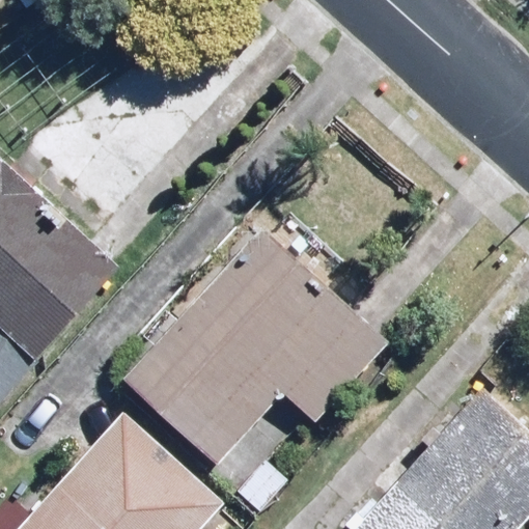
[(0,321),(42,358),(122,268),(0,159),(0,321)]
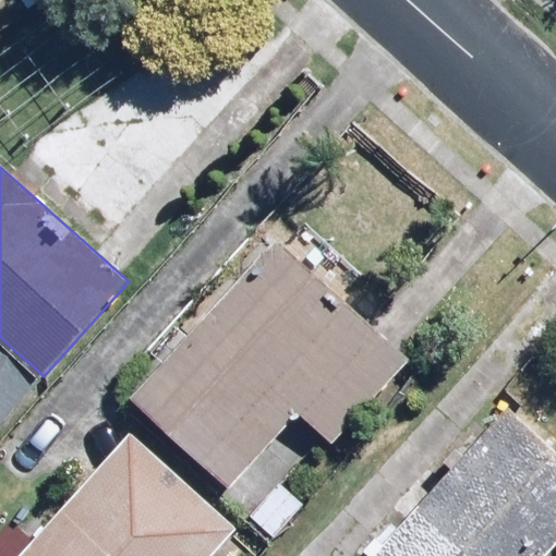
[(274,239),(130,390),(230,486),(299,414),(331,445),(407,365),(274,239)]
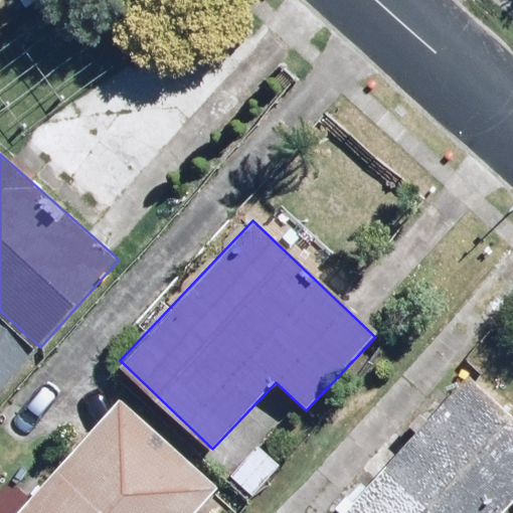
[(0,390),(36,350),(0,318),(0,390)]
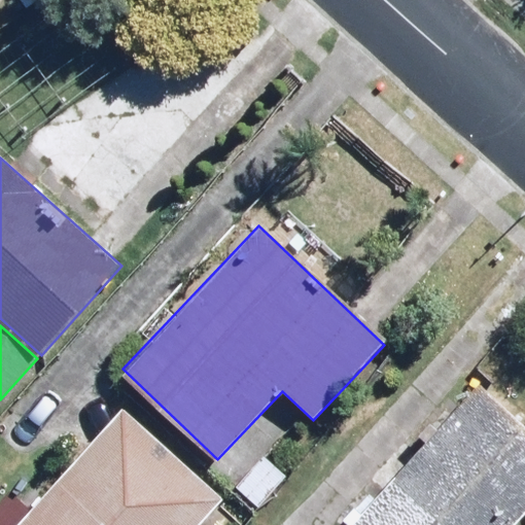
[(521,524),(524,521),(524,425),(479,383),(347,524),(521,524)]
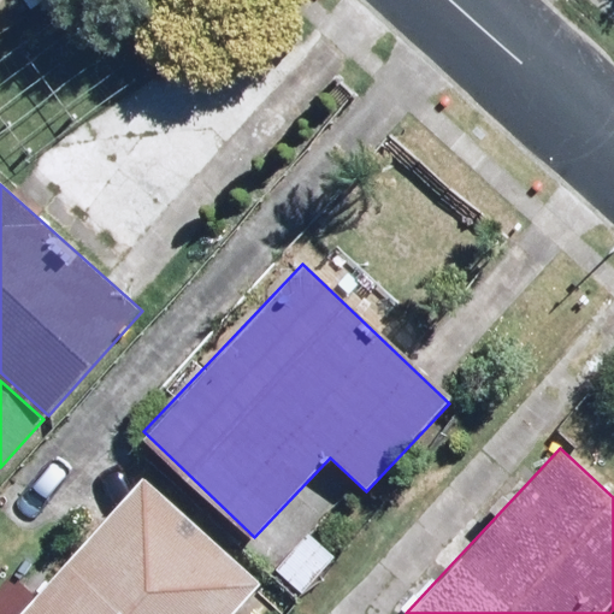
[(234,613),(261,582),(141,477),(22,613),(234,613)]
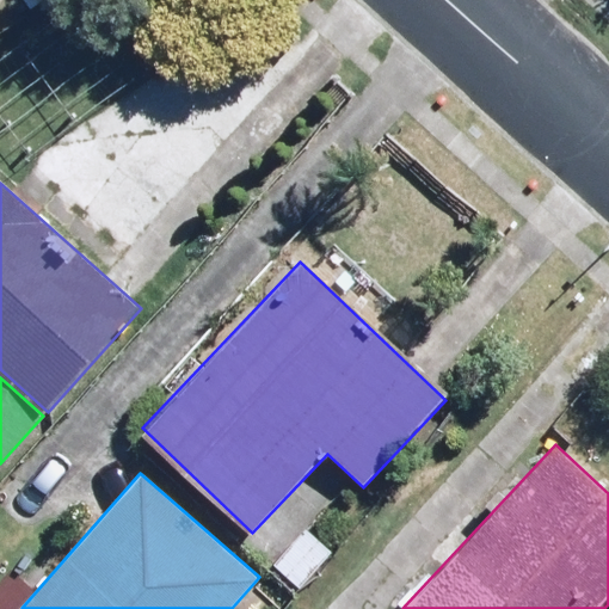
All buildings are outlined.
